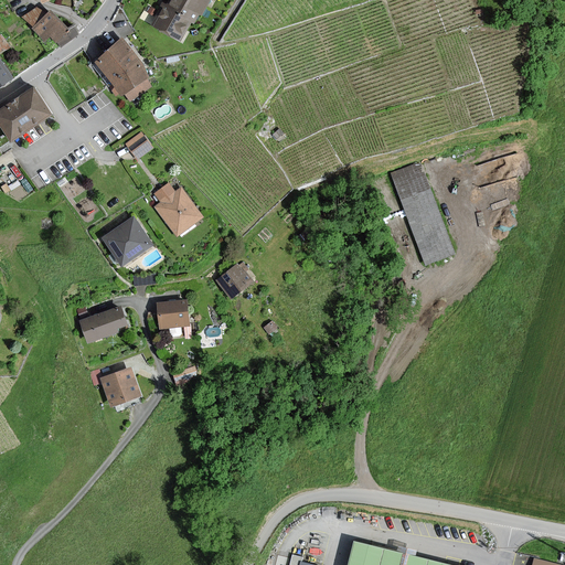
[(205,0),(171,0),(169,4),(166,3),(155,23),(180,38),(190,20),(191,18),(195,20),(203,7),(205,0)]
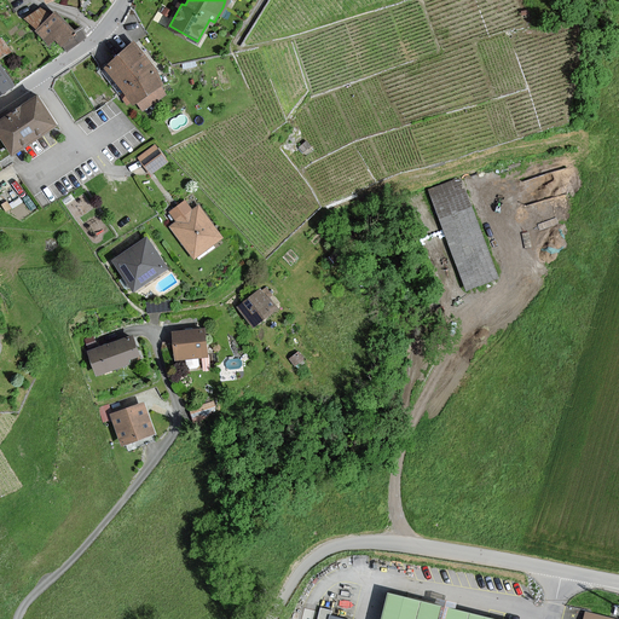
[(38,30),(52,46),(57,40),(68,51),(88,36),(82,25),(77,30),(58,11),(38,30)]
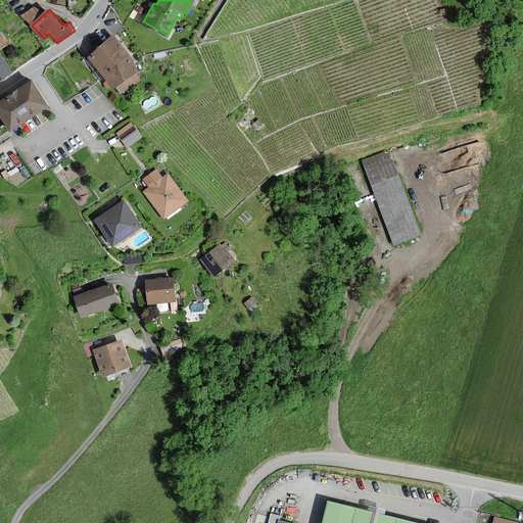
[(143,78),(114,37),(90,54),(106,77),(102,79),(108,88),(114,84),(121,93),(143,78)]
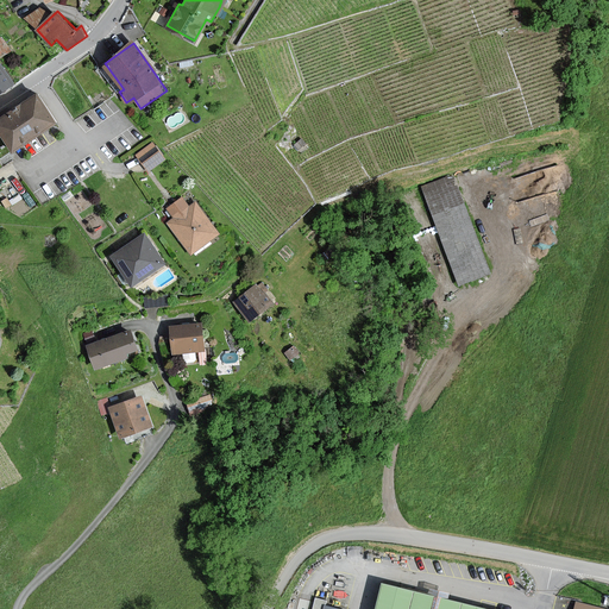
[(0,90),(13,83),(0,62),(0,90)]
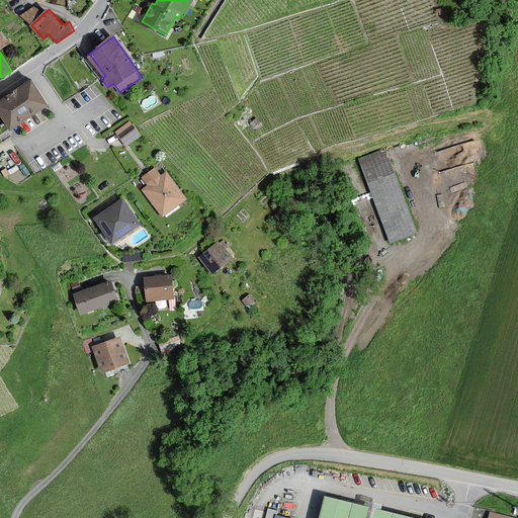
[(47,104),(31,81),(0,101),(0,113),(10,128),(47,104)]
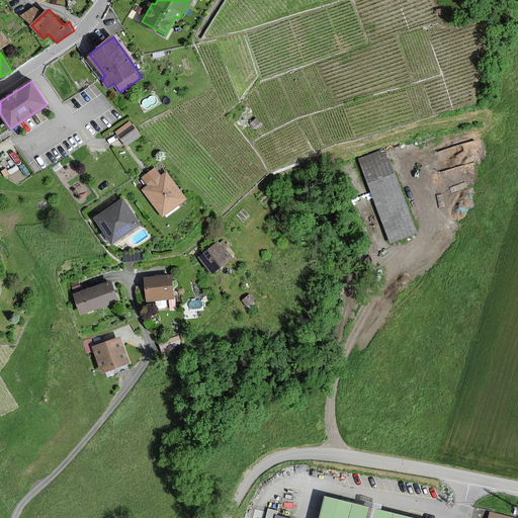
[(141,134),(131,121),(118,132),(127,144),(141,134)]
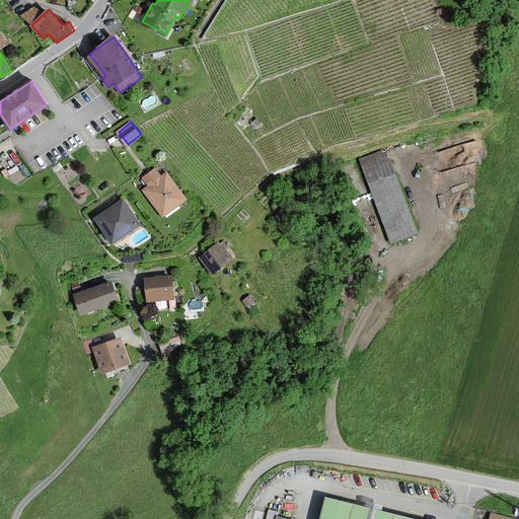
[(418,234),(387,151),(361,160),(391,243),(418,234)]
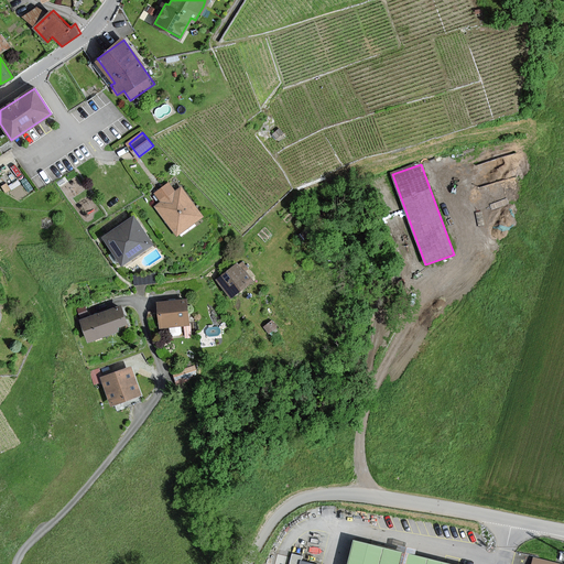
[(203,217),(182,187),(176,191),(171,183),(161,190),(156,193),(163,202),(156,206),(176,236),(203,217)]
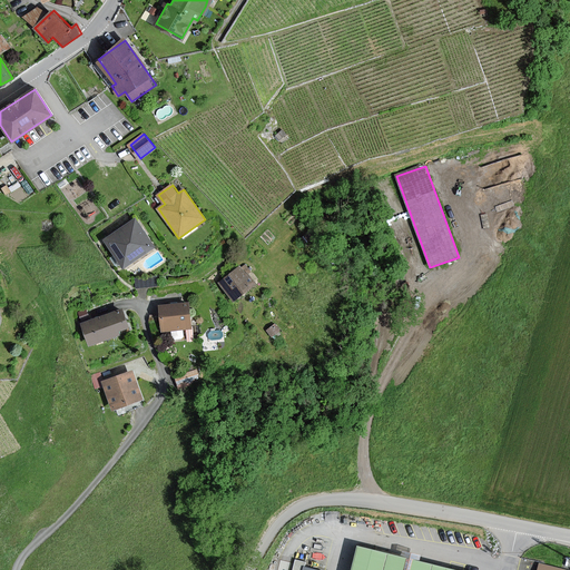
[(156,246),(137,218),(106,239),(125,267),(156,246)]
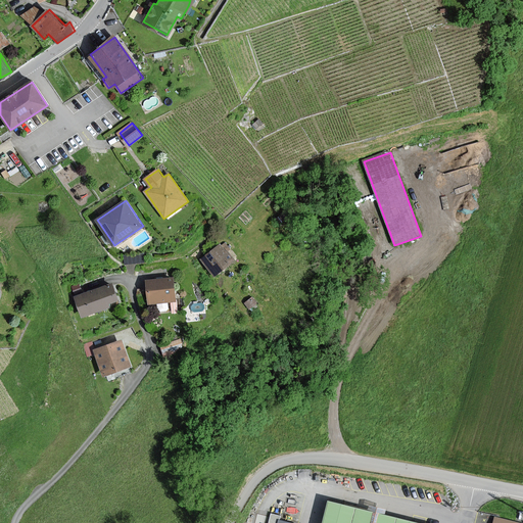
[(226,250),(222,244),(202,259),(217,276),(236,260),(228,249),(226,250)]
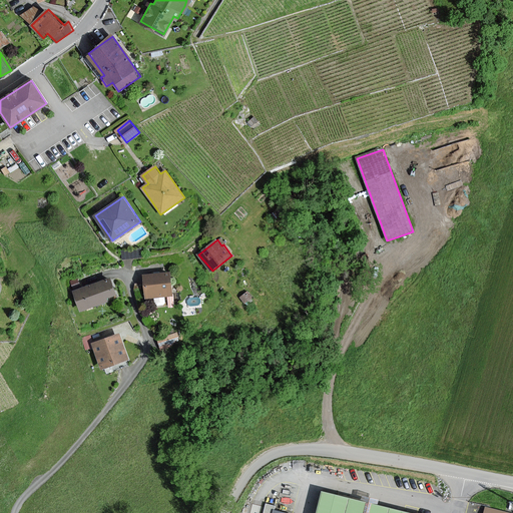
[(173,294),(171,273),(145,276),(148,297),(173,294)]
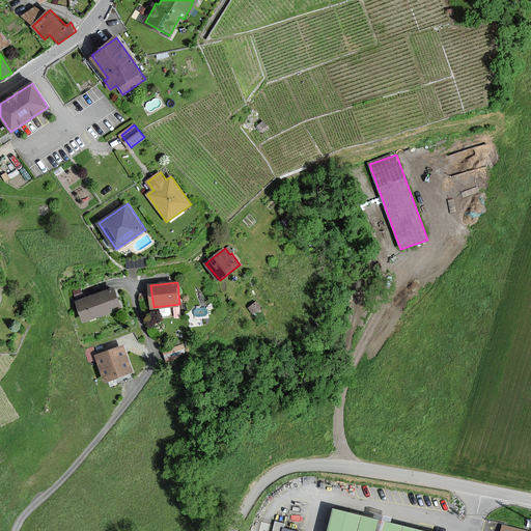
[(122,304),(116,287),(78,301),(85,320),(113,311),(112,307),(122,304)]
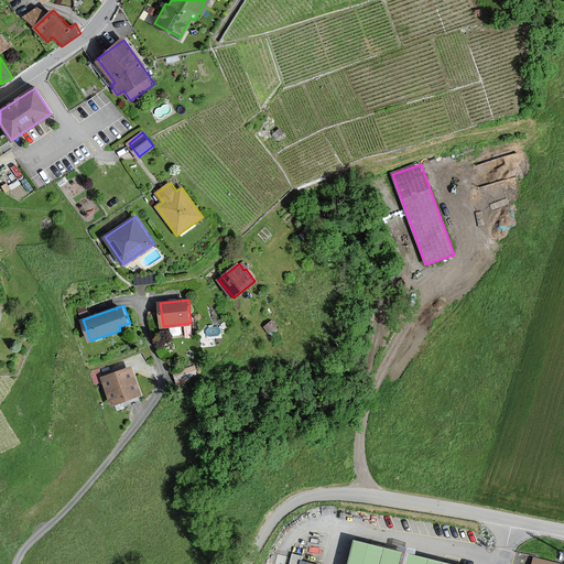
[(278,327),(272,321),(264,326),(270,333),(278,327)]
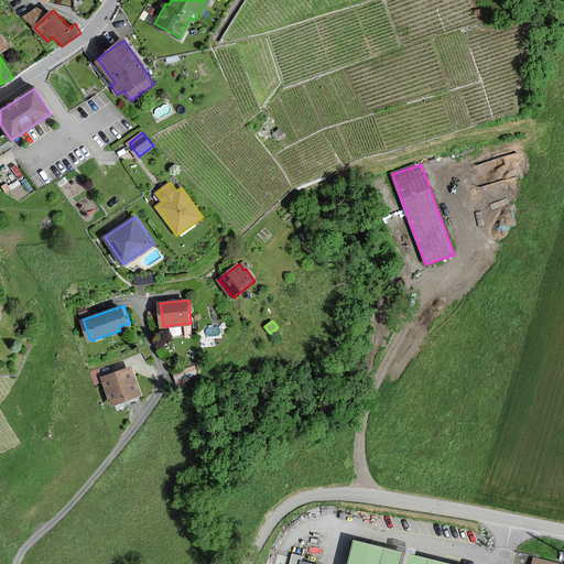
[(198,376),(195,365),(173,372),(176,383),(198,376)]
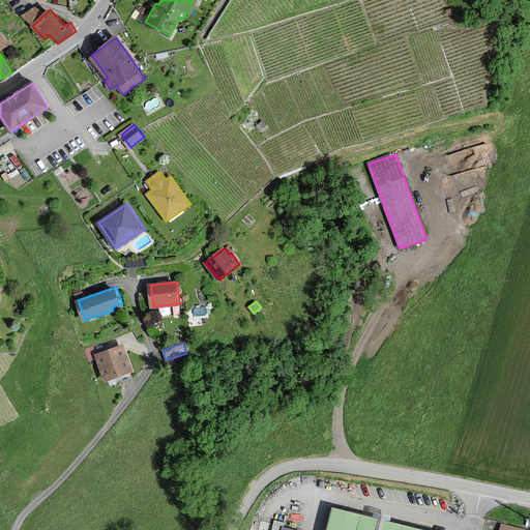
[(134,371),(124,345),(97,354),(107,380),(134,371)]
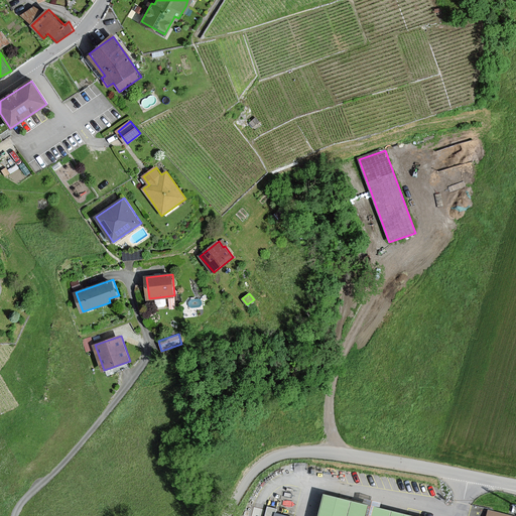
[(415,515),(327,494),(320,515),(415,515)]
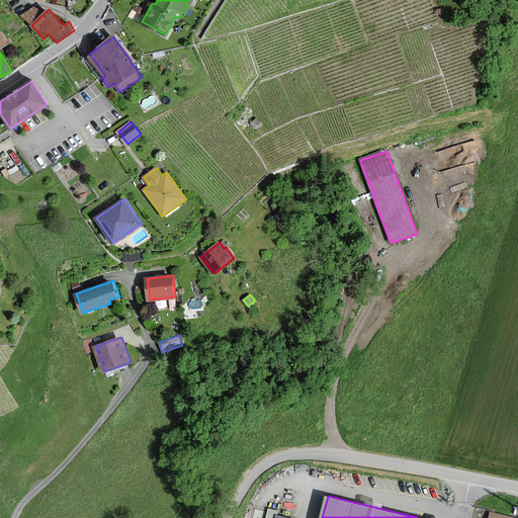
[(278,511),(268,508),(265,517),(276,517),(277,515),(278,511)]
